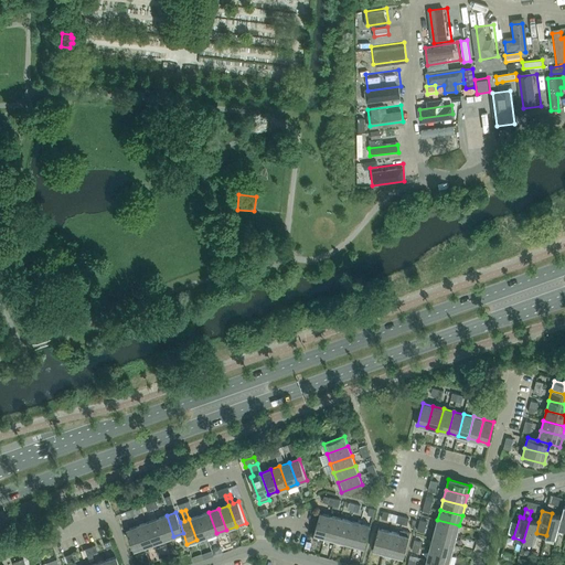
[(209,512),(199,515),(206,536),(216,533),(209,512)]
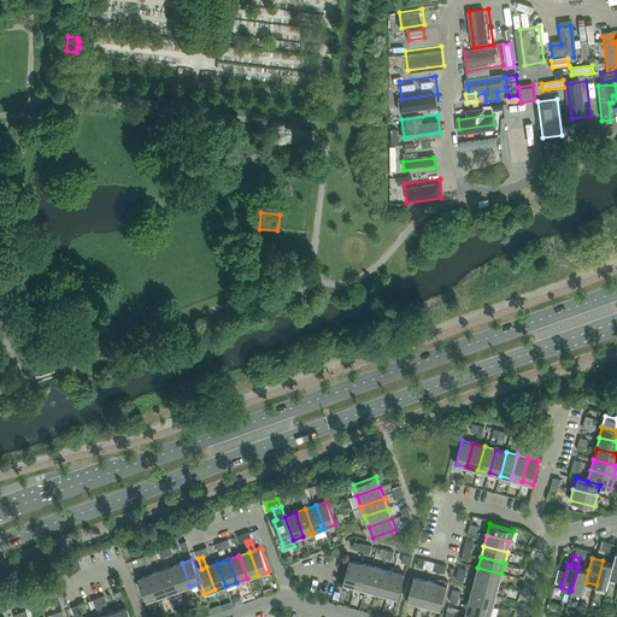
[(360,563),(350,559),(344,583),(341,589),(353,592),(354,587),(360,563)]
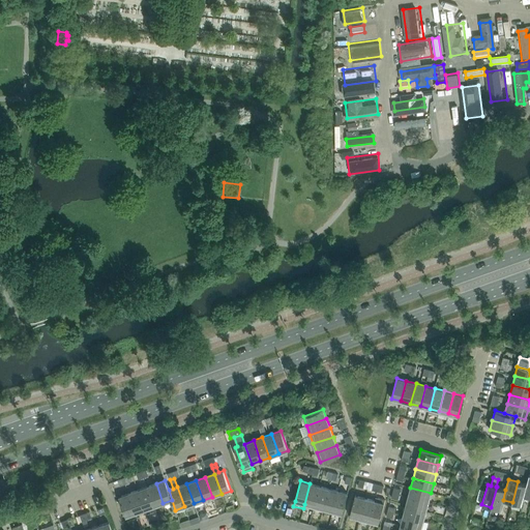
[(522,504),(524,495),(527,484),(526,484),(518,481),(512,502),(522,504)]
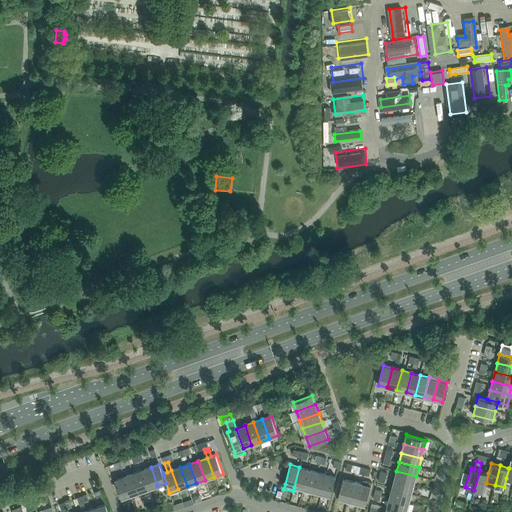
[(151,467),(142,470),(149,489),(157,486),(151,467)]
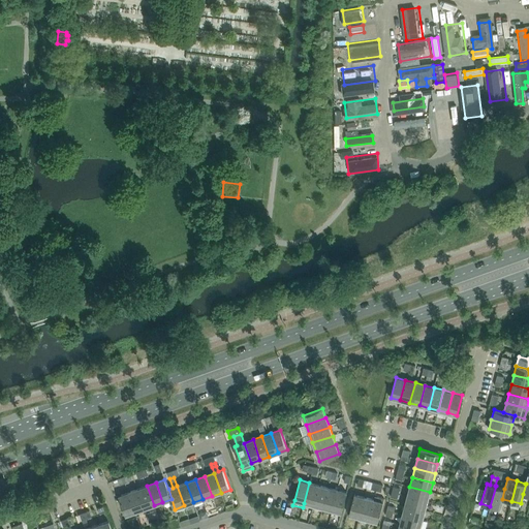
[(186,483),(177,486),(184,505),(193,502),(186,483)]
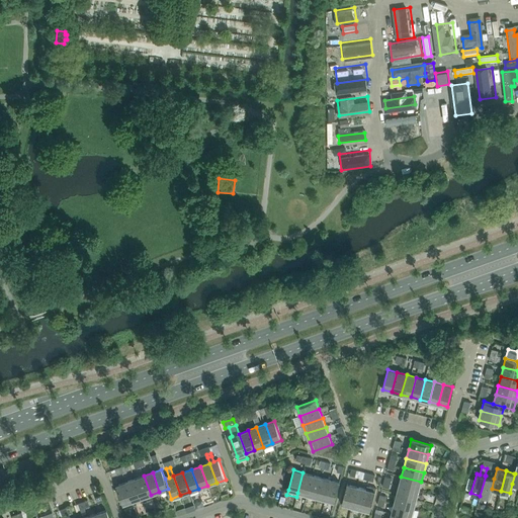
[(297,493),(307,495),(312,475),(303,472),(297,493)]
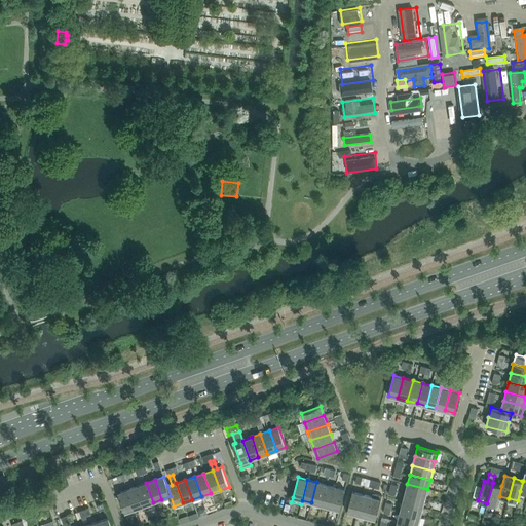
[(311,502),(321,504),(326,485),(316,482),(311,502)]
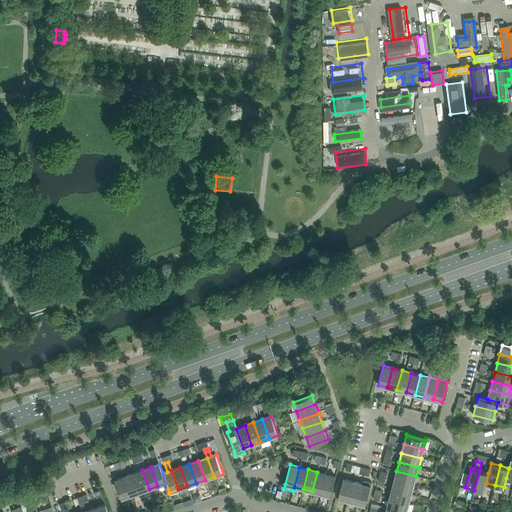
[(142,470),(133,473),(140,492),(149,489),(142,470)]
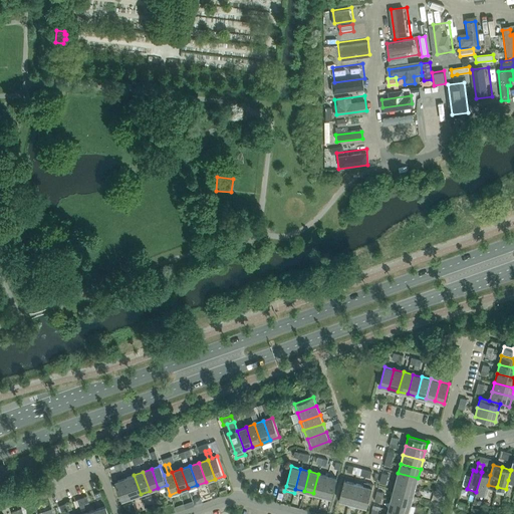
[(482,472),(476,492),(485,494),(488,485),(490,475),(482,472)]
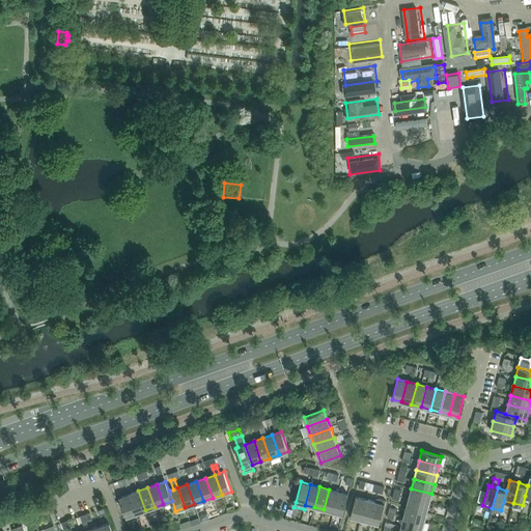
[(411,488),(409,498),(429,503),(431,494),(411,488)]
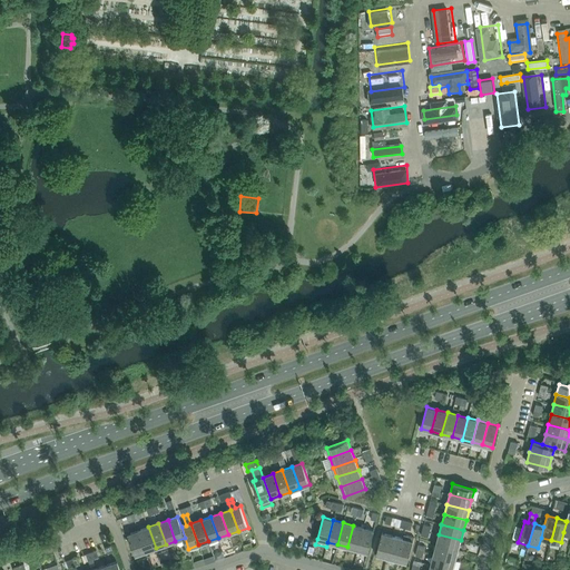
[(347,547),(357,550),(363,528),(353,526),(347,547)]
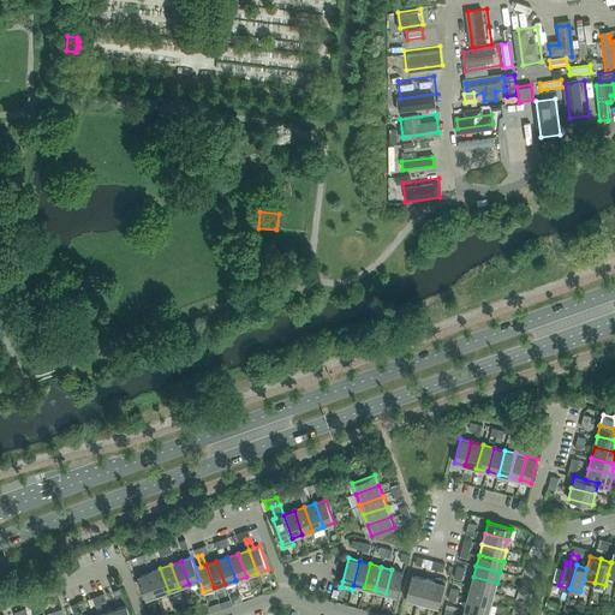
[(160,568),(149,572),(157,596),(168,591),(160,568)]
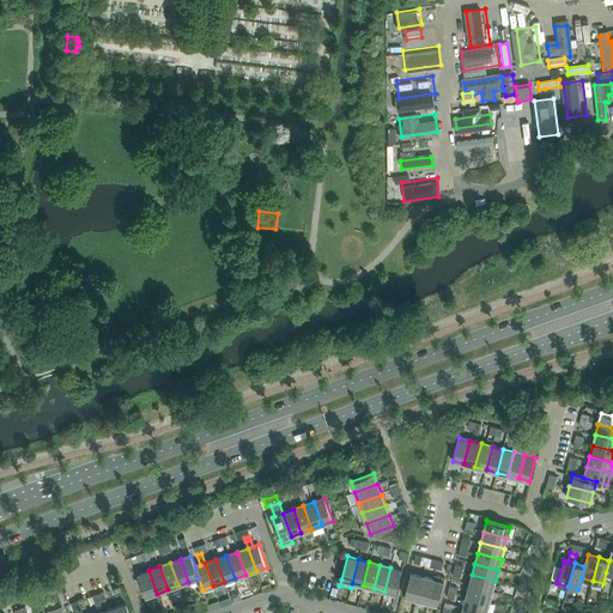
[(384,592),(395,594),(401,571),(390,568),(384,592)]
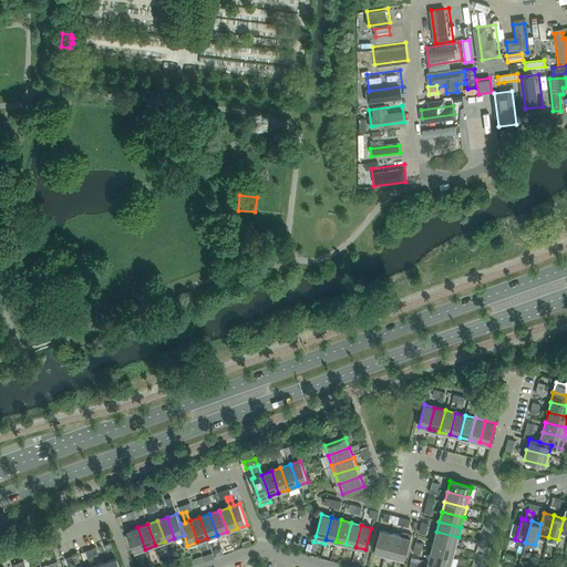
[(135,553),(145,549),(137,527),(127,532),(135,553)]
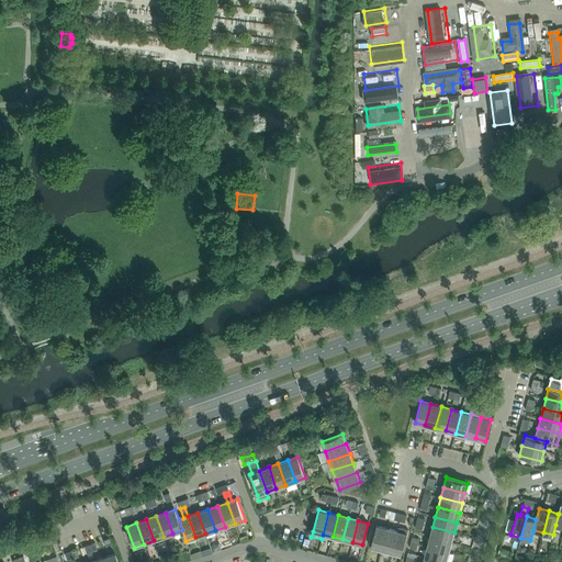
[(386,528),(377,526),(371,548),(381,550),(386,528)]
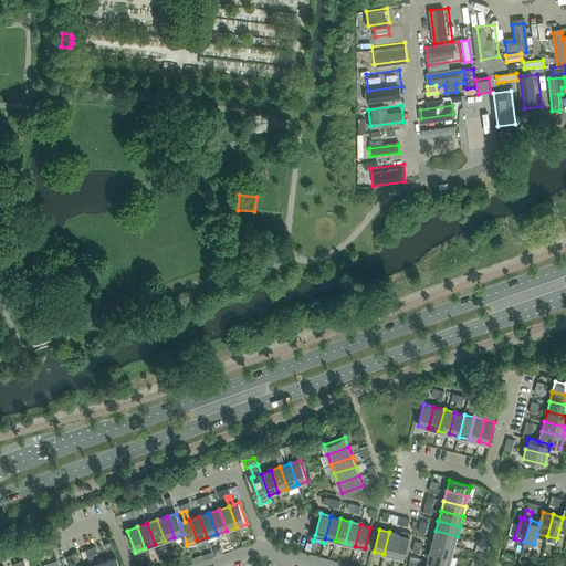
[(404,559),(409,538),(411,533),(400,531),(399,534),(394,556),(404,559)]
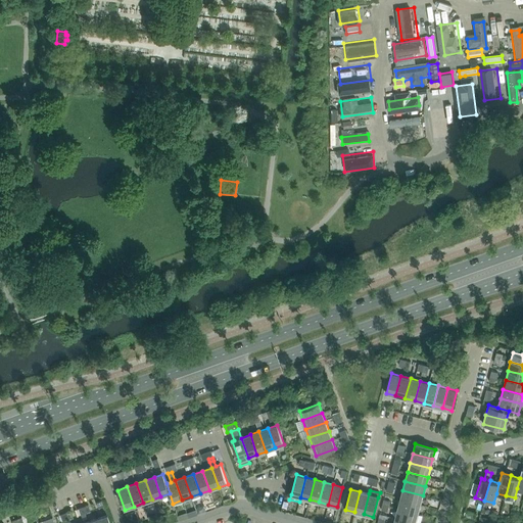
[(402,490),(400,500),(420,505),(423,495),(402,490)]
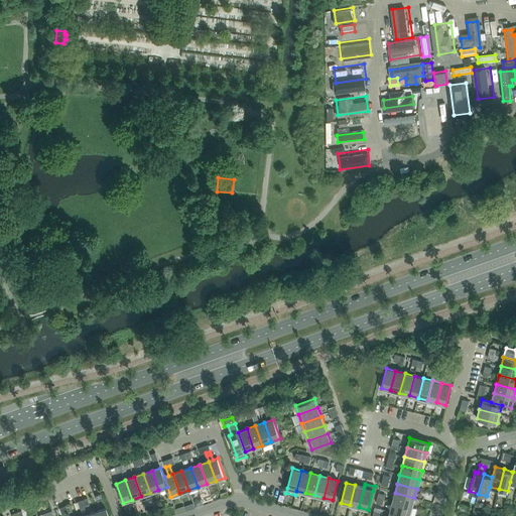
[(355,485),(350,505),(359,507),(364,487),(355,485)]
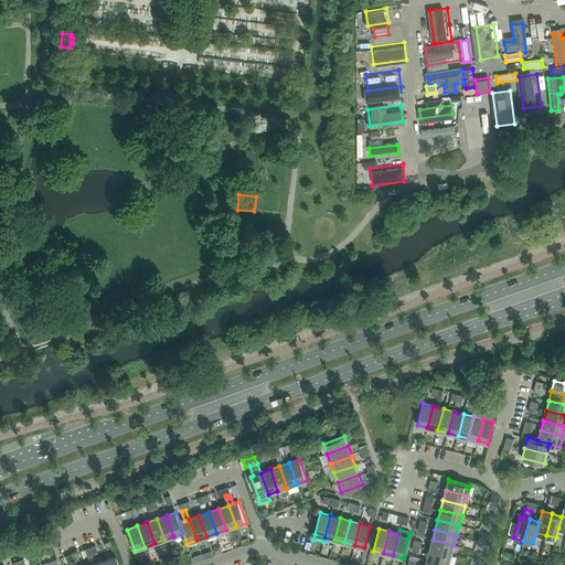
[(433,540),(429,550),(451,555),(454,545),(433,540)]
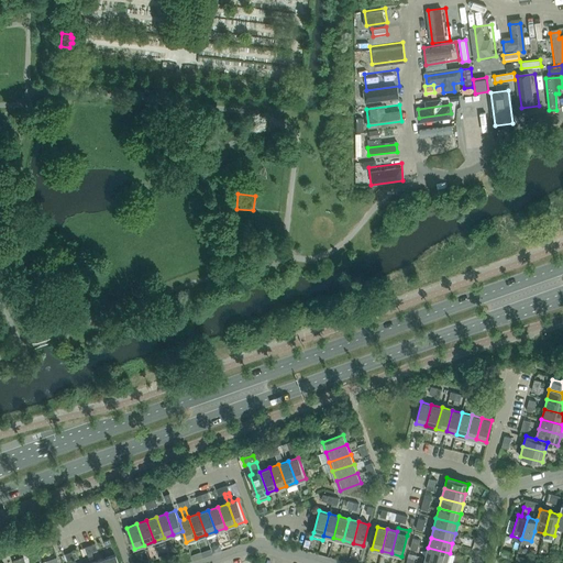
[(428,548),(426,558),(446,562),(450,553),(428,548)]
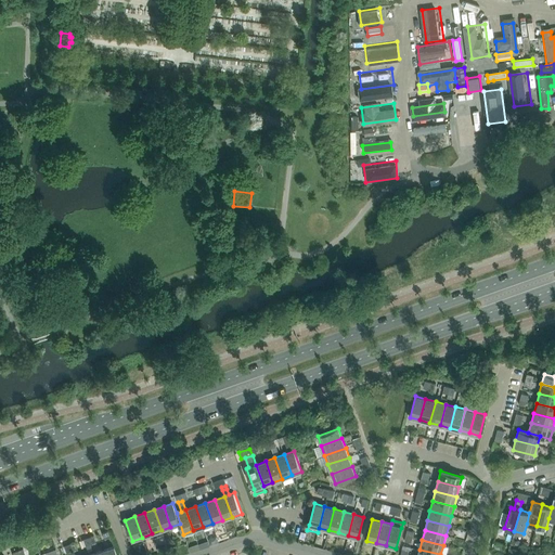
[(494,549),(503,552),(505,545),(495,542),(494,549)]
